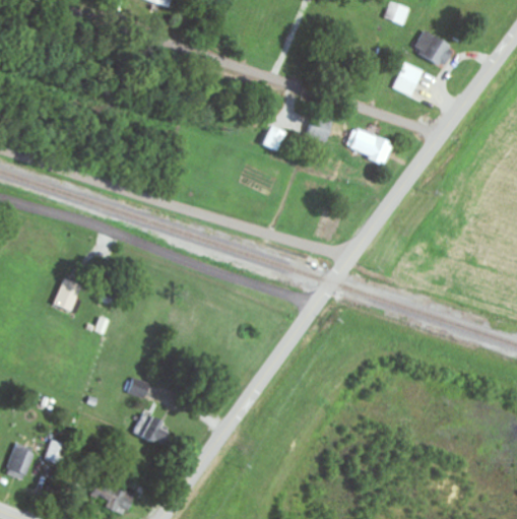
[(384,19),(404,24),(408,7),(388,3),(384,19)]
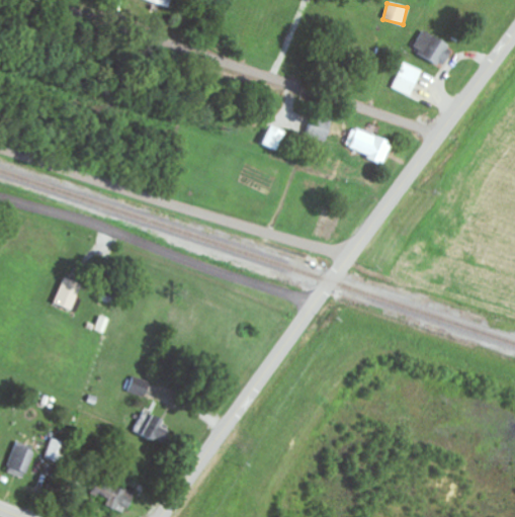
[(411,49),(441,68),(452,50),(422,30),(411,49)]
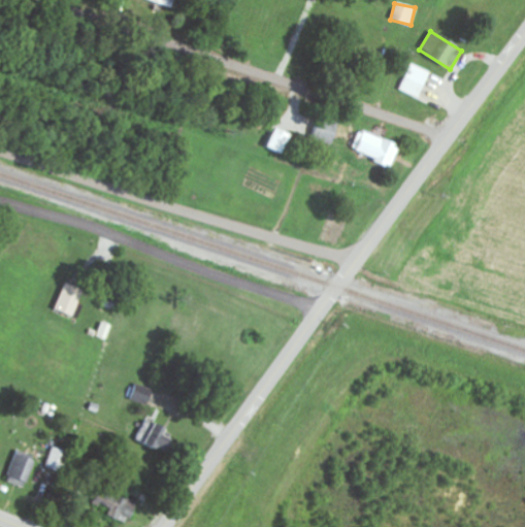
[(429,72),(411,64),(398,90),(417,98),(429,72)]
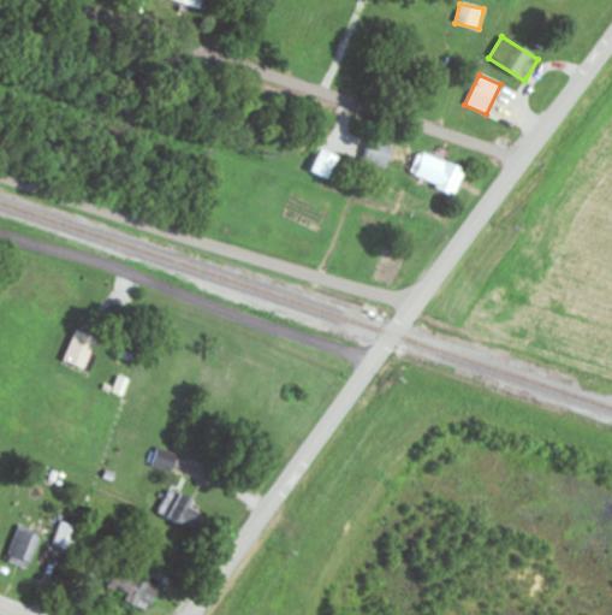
[(392,146),(369,137),(361,161),(384,170),(392,146)]
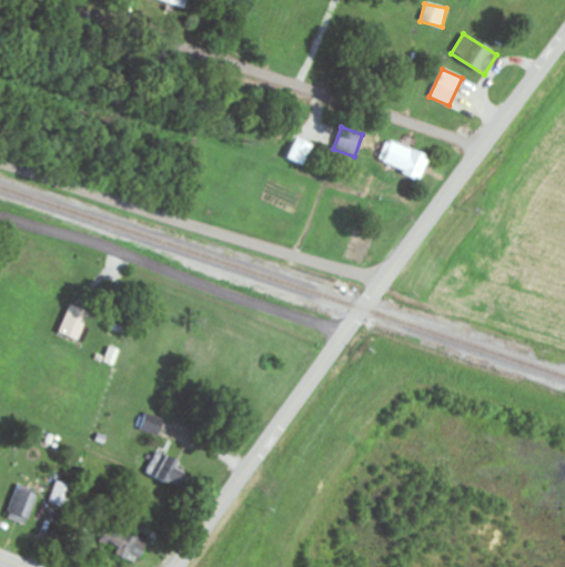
[(381,163),(420,180),(429,158),(390,141),(381,163)]
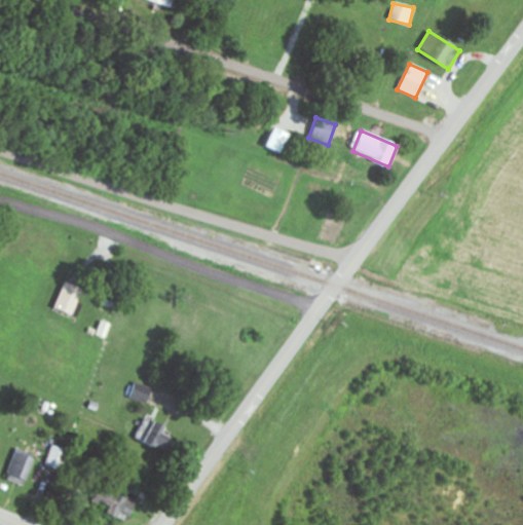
[(54,308),(73,314),(81,287),(62,282),(54,308)]
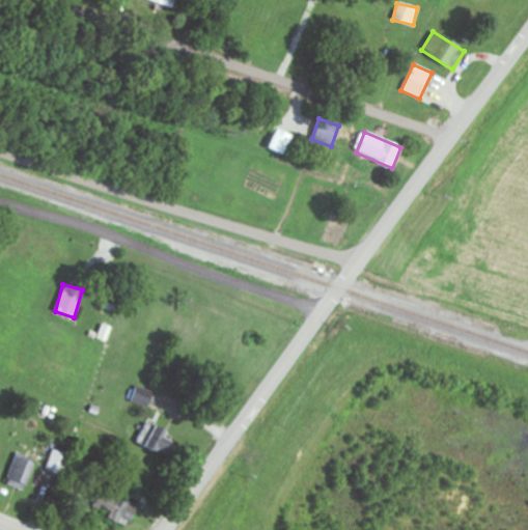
[(153,391),(135,386),(130,401),(147,407),(153,391)]
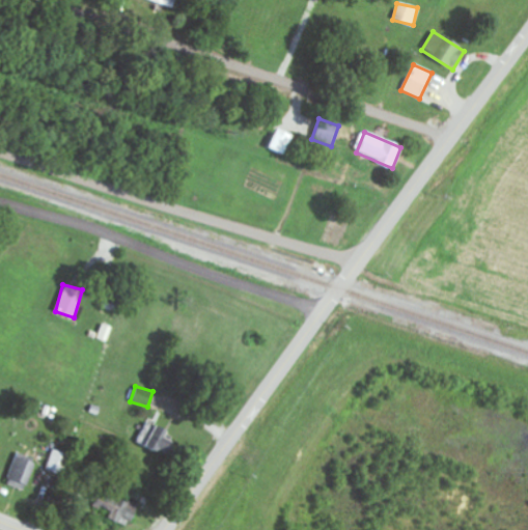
[(5,482),(25,490),(34,463),(15,455),(5,482)]
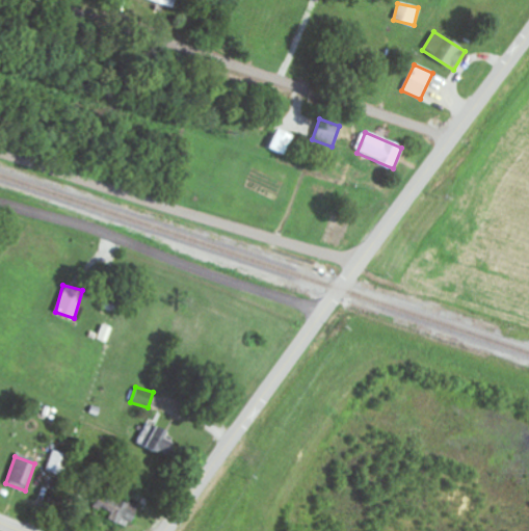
[(110,510),(107,520),(129,527),(136,506),(100,494),(96,506),(110,510)]
